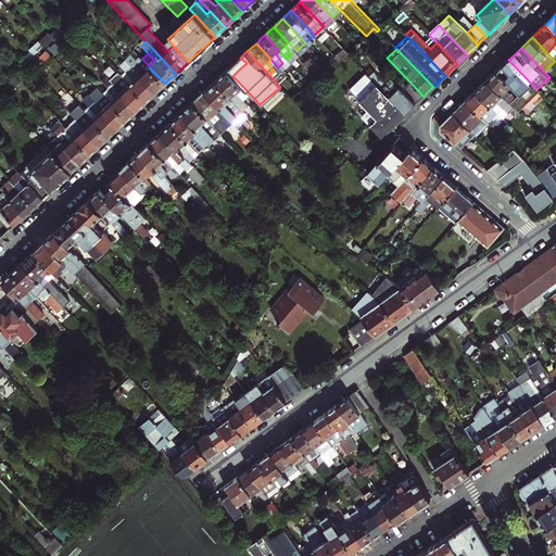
[(330,70),(319,58),(311,66),(320,77),(330,70)]
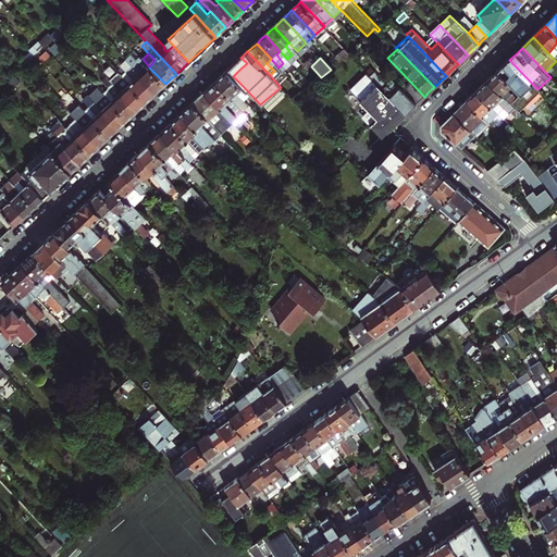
[(363,73),(349,58),(334,74),(361,101),(354,109),(382,137),(390,130),(394,125),(405,115),(368,77),(363,73)]
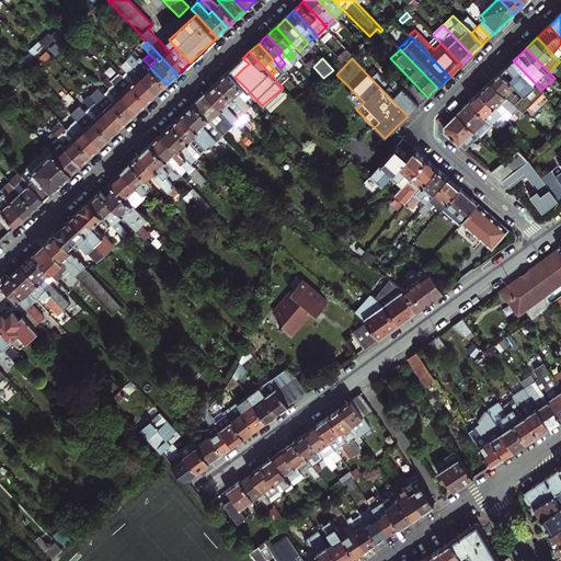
[(144,59),(139,64),(147,71),(150,68),(150,67),(144,59)]
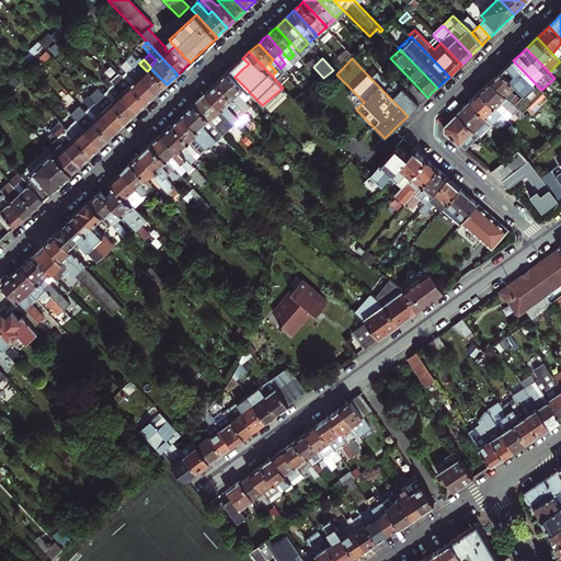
[(501,71),(515,87),(524,95),(533,104),(545,93),(541,90),(513,60),(507,66),(501,71)]
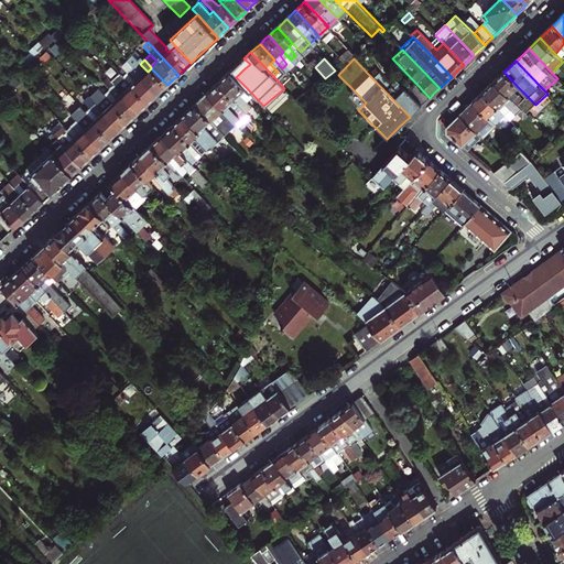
[(167,85),(151,68),(148,72),(140,64),(134,68),(158,94),(163,89),(167,85)]
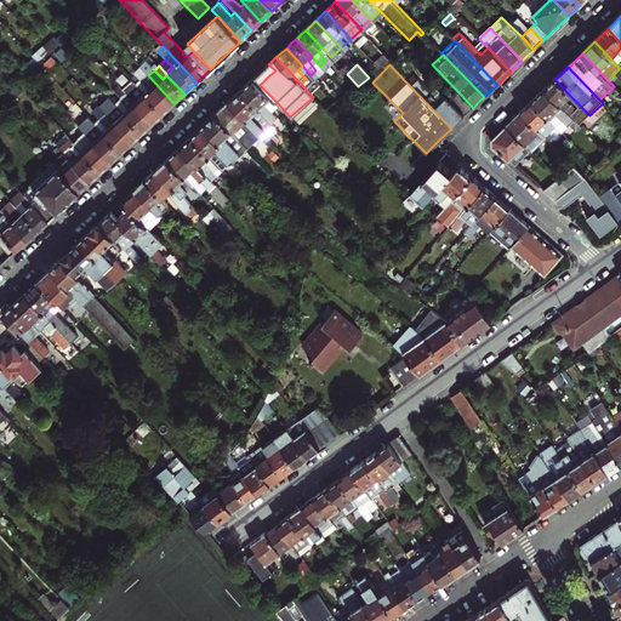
[(174,103),(148,75),(142,81),(149,91),(146,95),(163,113),(169,108),(174,103)]
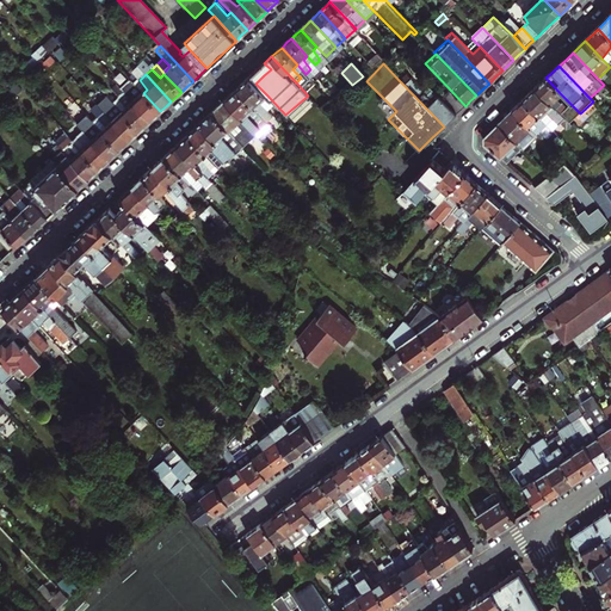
[(403,85),(409,79),(405,74),(399,80),(403,85)]
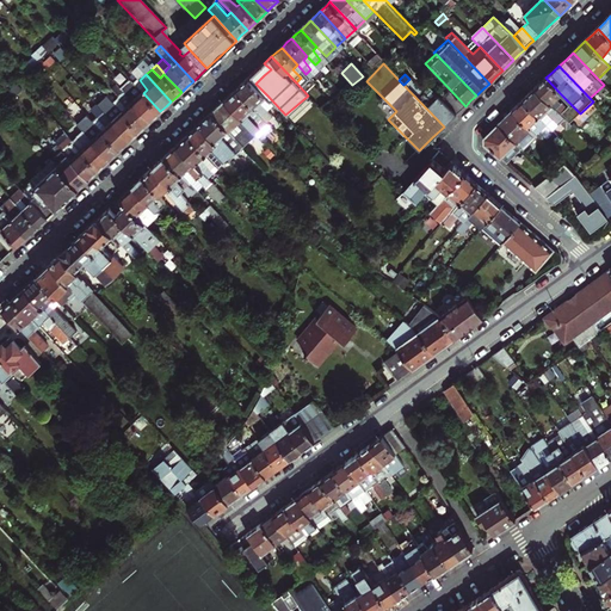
[(260,103),(267,96),(255,84),(250,76),(244,82),(238,88),(263,115),(272,125),(277,121),(260,103)]
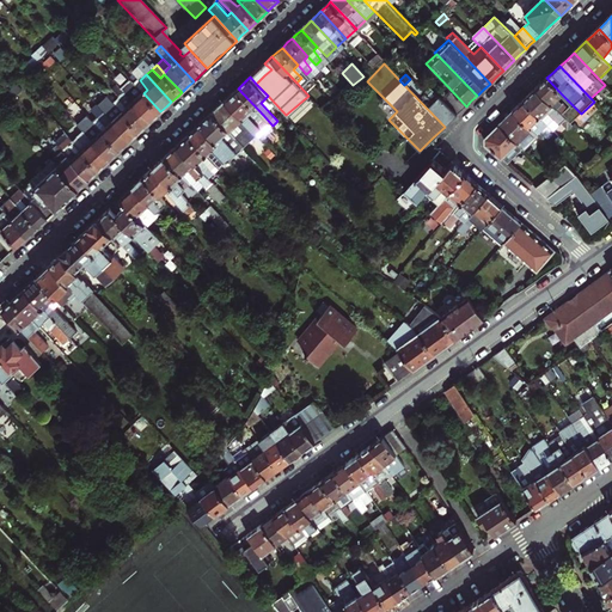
[(160,111),(144,93),(129,78),(120,87),(126,95),(151,121),(157,116),(160,111)]
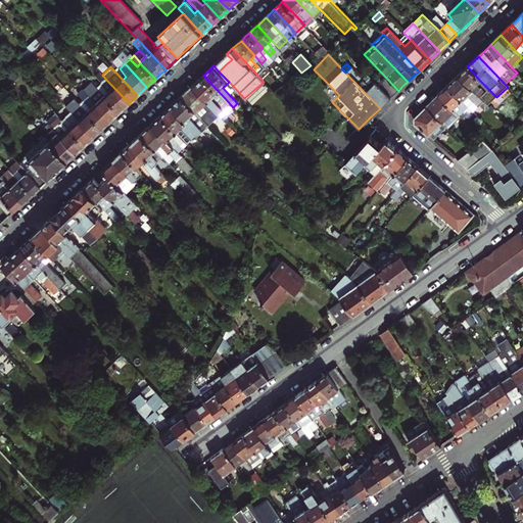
[(463,72),(458,77),(487,106),(496,97),(488,89),(484,93),(476,85),(480,81),(467,66),(463,72)]
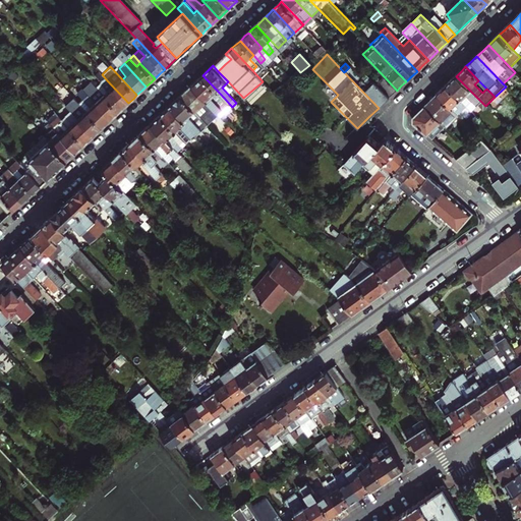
[(377,84),(365,73),(360,78),(349,67),(344,72),(379,108),(384,103),(389,98),(377,84)]
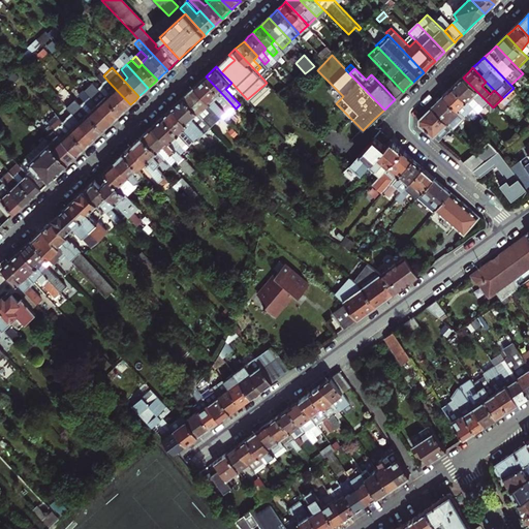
[(14,71),(7,79),(5,80),(9,83),(19,74),(14,71)]
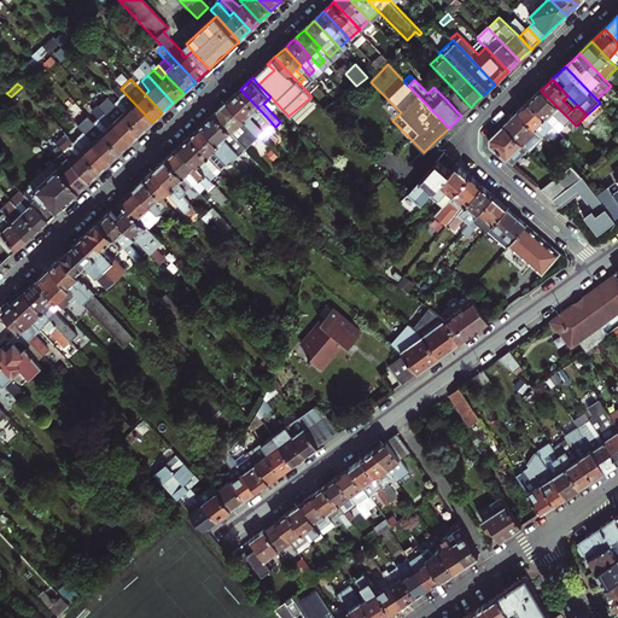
[(233,95),(228,100),(260,134),(264,129),(258,123),(266,116),(240,89),(233,95)]
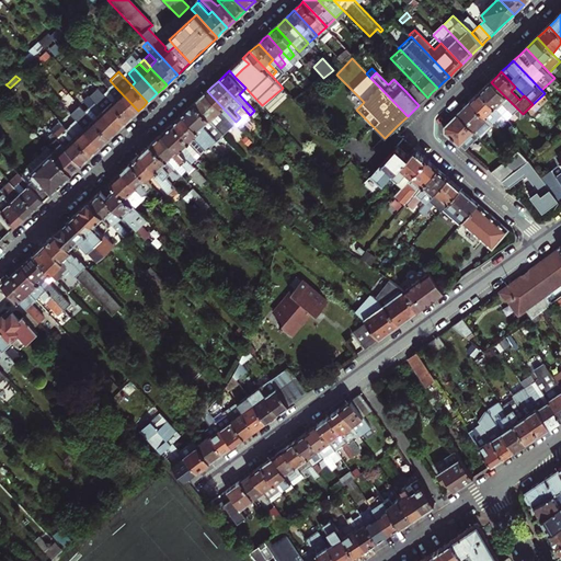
[(485,88),(480,92),(508,121),(515,114),(522,121),(525,116),(523,114),(491,82),(485,88)]
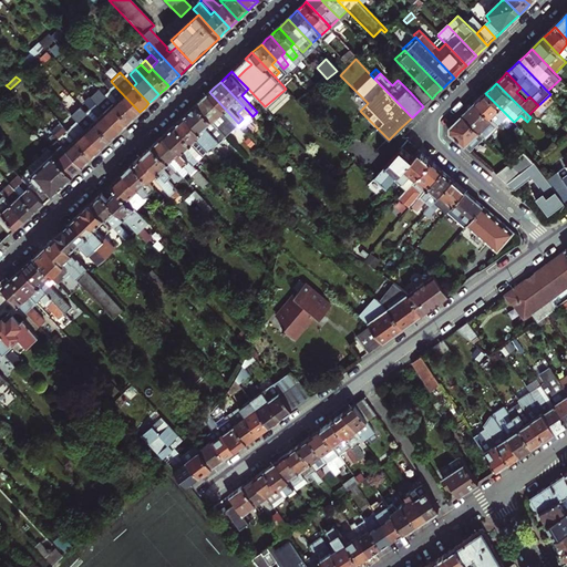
[(419,84),(410,92),(423,106),(428,103),(432,99),(419,84)]
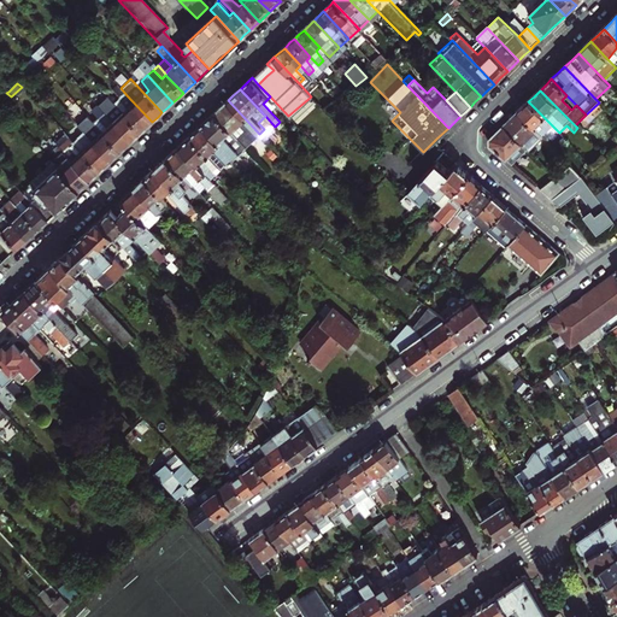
[(152,122),(127,95),(121,101),(128,110),(124,113),(141,133),(147,127),(152,122)]
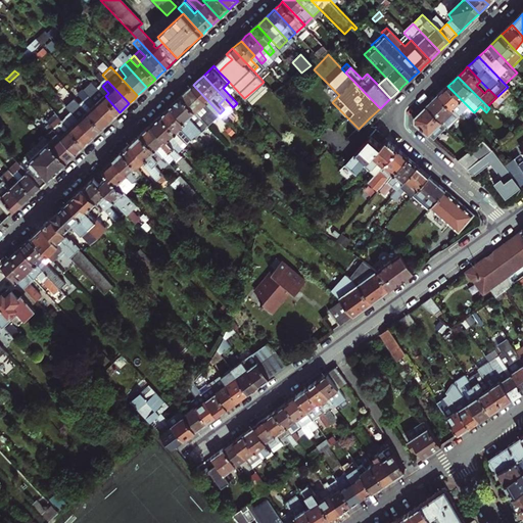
[(220,113),(193,85),(187,91),(182,96),(208,124),(220,113)]
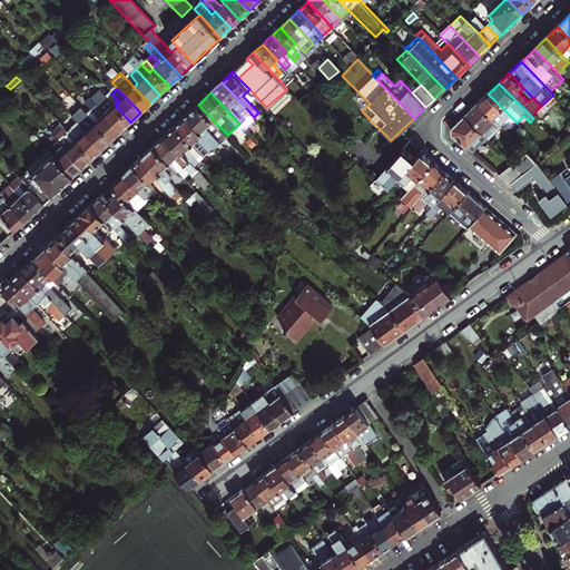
[(517,123),(488,94),(482,99),(478,102),(500,126),(507,119),(513,126),(517,123)]
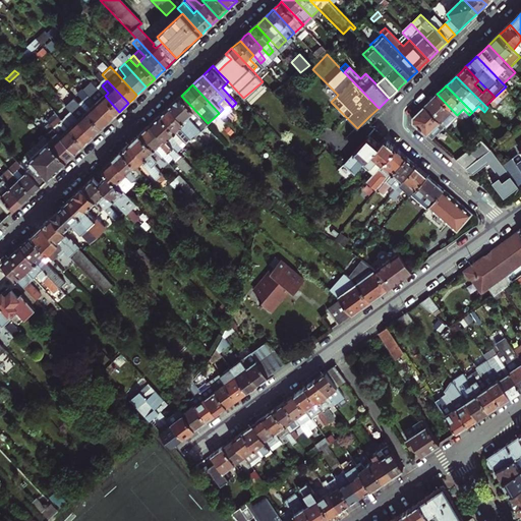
[(119,112),(105,96),(98,89),(89,97),(110,120),(114,116),(119,112)]
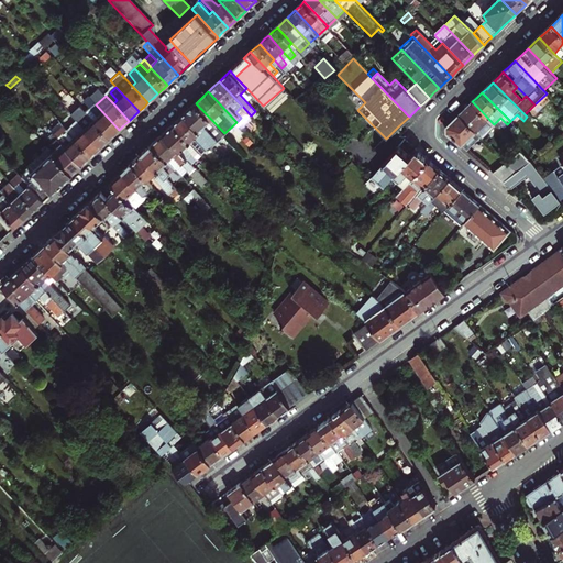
[(459,114),(479,136),(481,138),(494,124),(472,101),(464,109),(459,114)]
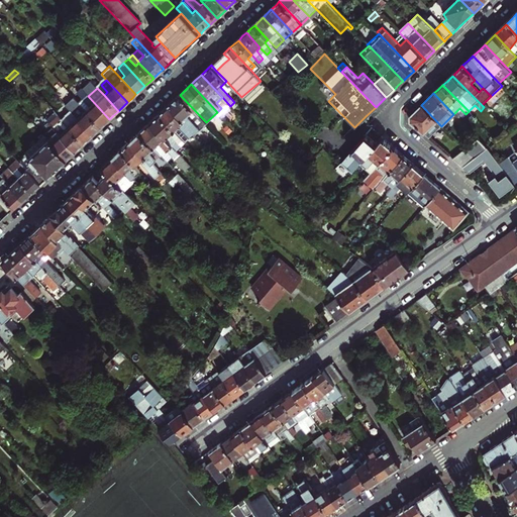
[(206,122),(180,95),(174,100),(169,105),(195,132),(206,122)]
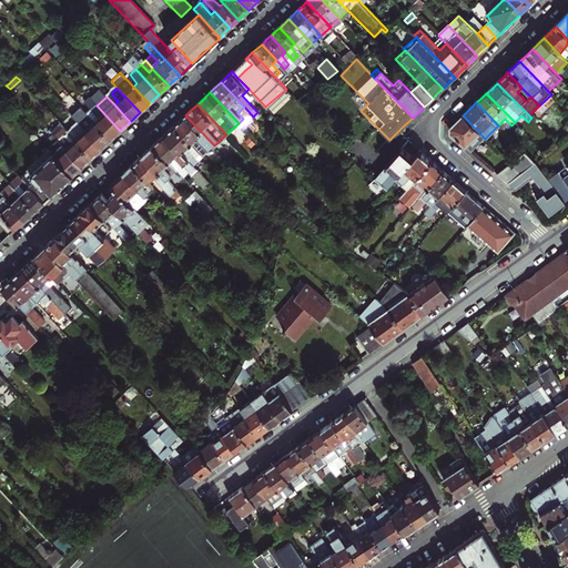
[(120,131),(97,105),(92,111),(99,119),(94,122),(111,140),(115,135),(120,131)]
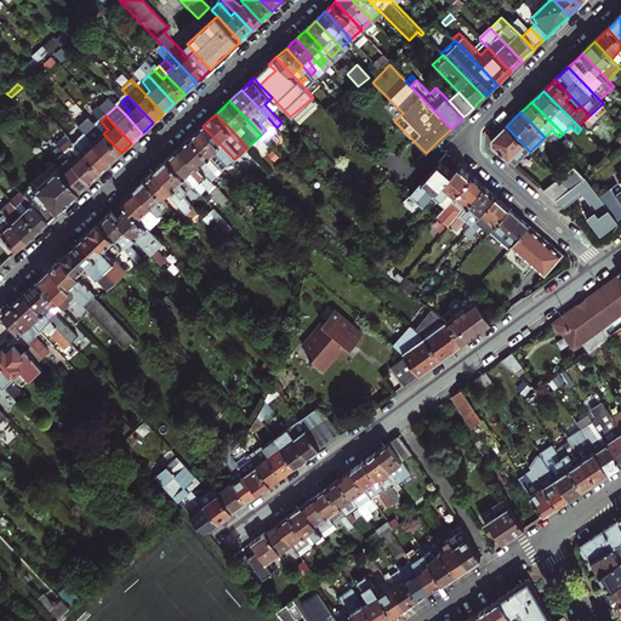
[(121,153),(103,134),(100,137),(85,121),(79,129),(85,135),(110,163),(117,158),(121,153)]
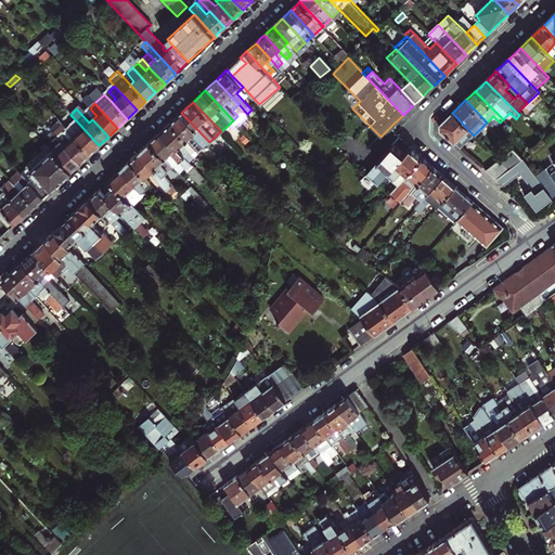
[(170,123),(189,142),(194,137),(206,149),(211,144),(209,142),(181,113),(176,117),(170,123)]
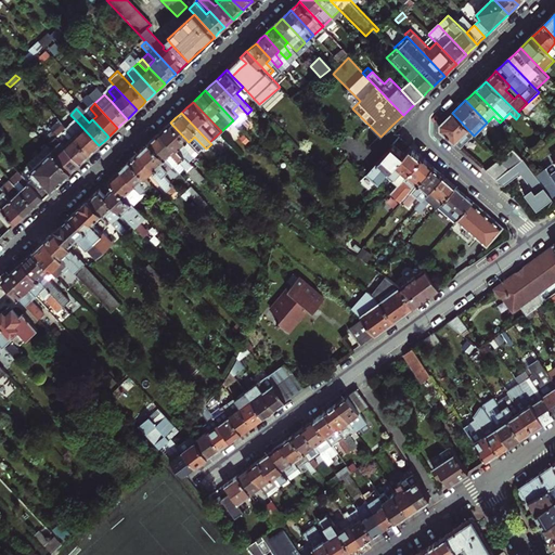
[(440,130),(459,147),(473,134),(452,113),(447,118),(440,125),(440,130)]
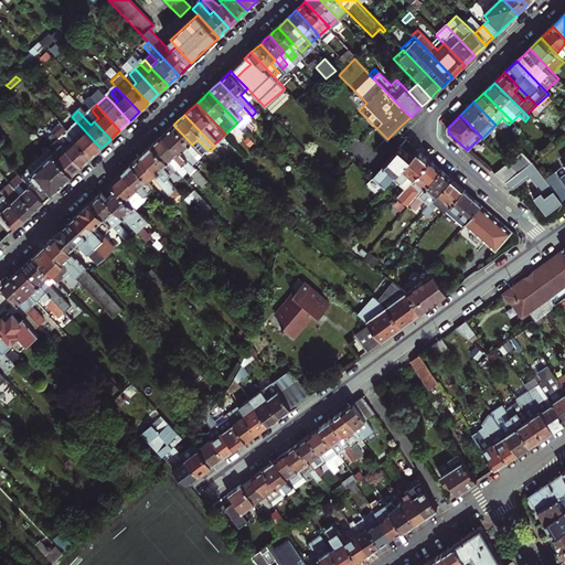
[(519,115),(512,121),(518,128),(525,121),(519,115)]
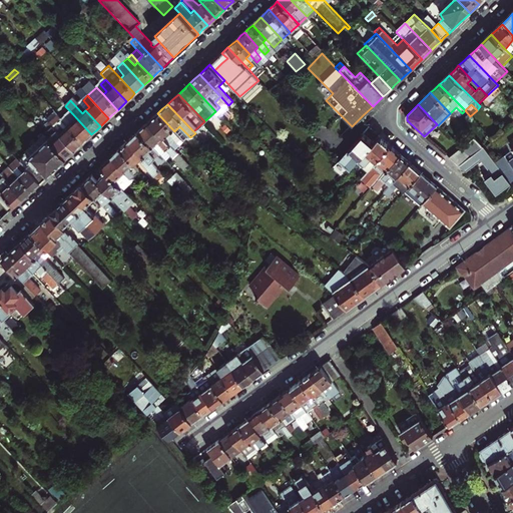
[(83,142),(68,126),(54,111),(45,119),(47,122),(74,150),(79,146),(83,142)]
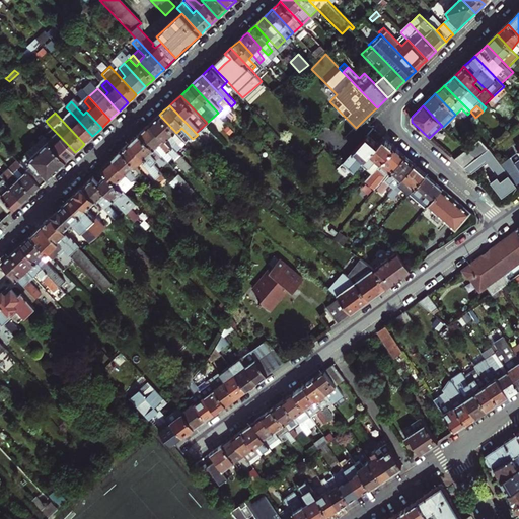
[(92,136),(71,113),(65,118),(73,125),(69,128),(84,144),(88,140),(92,136)]
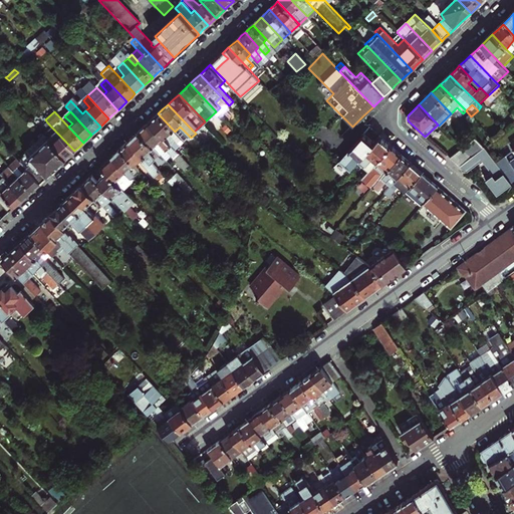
[(175,132),(158,113),(154,117),(149,122),(177,152),(182,147),(171,135),(175,132)]
